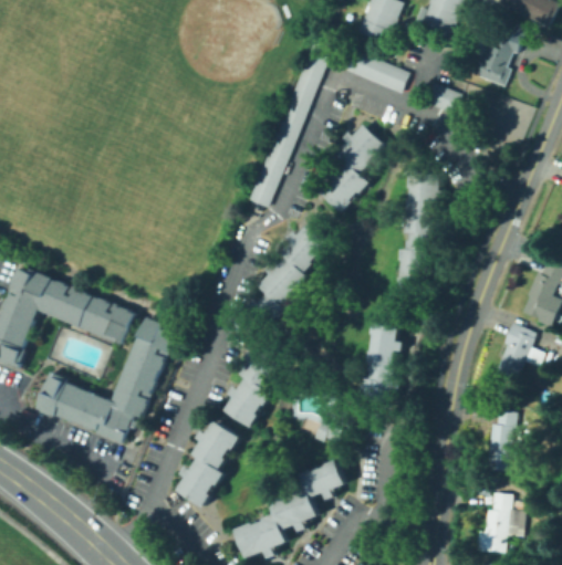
[(353,29),(358,16),(360,17),(364,6),(363,4),(364,0),(398,0),(382,41),(353,29)]
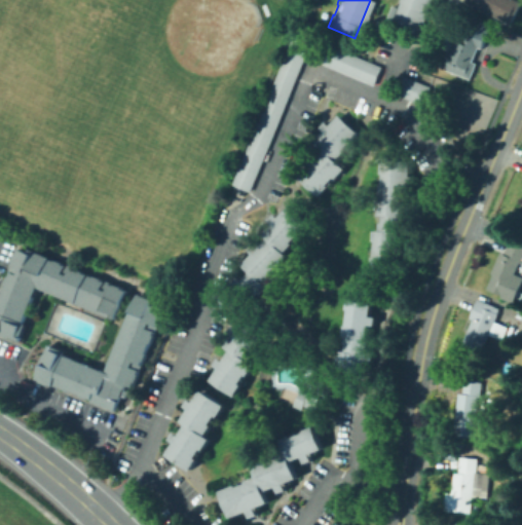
[(427,0),(410,41),(380,28),(387,11),(390,13),(395,2),(393,0),(427,0)]
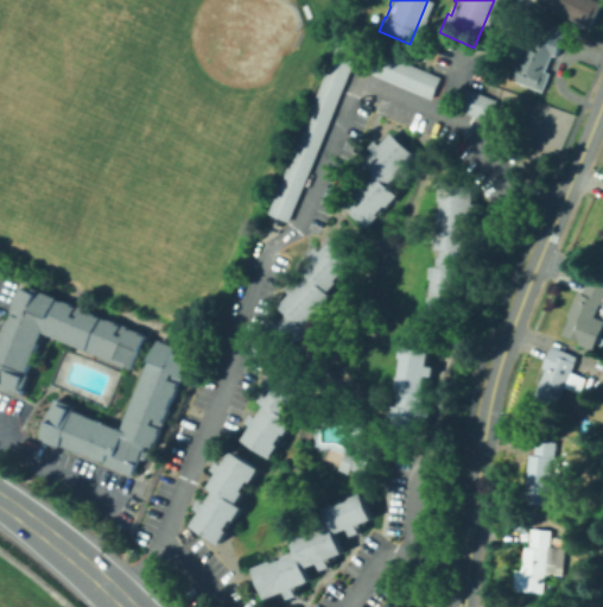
[(590,0),(601,6),(588,30),(539,2),(540,0),(590,0)]
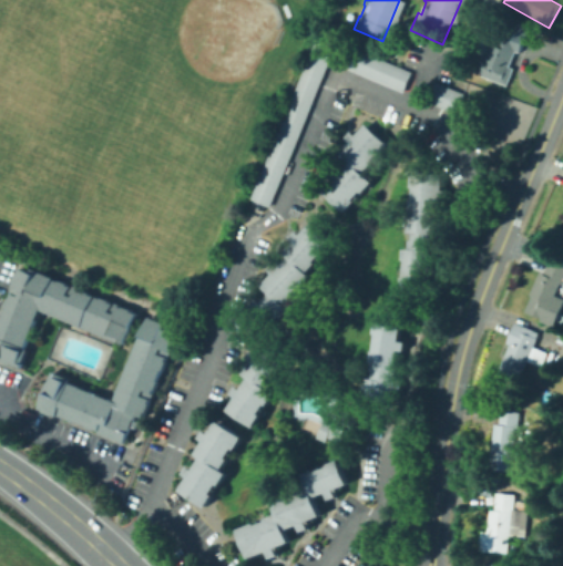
[(503,86),(478,76),(479,73),(473,71),(480,55),(473,53),(480,38),(499,44),(509,19),(526,27),(515,53),(512,52),(505,68),(510,69),(503,86)]
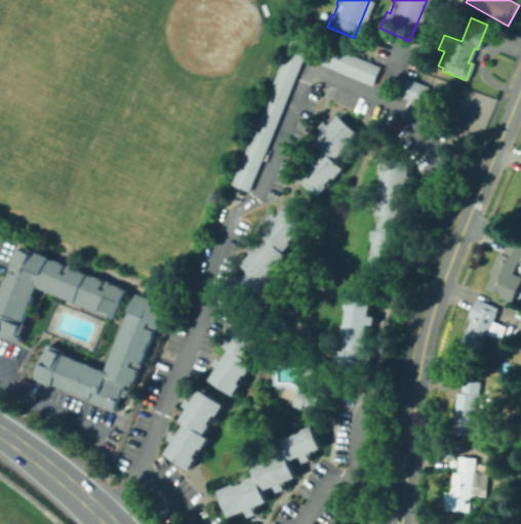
[(243,191),(225,184),(282,43),(301,51),(243,191)]
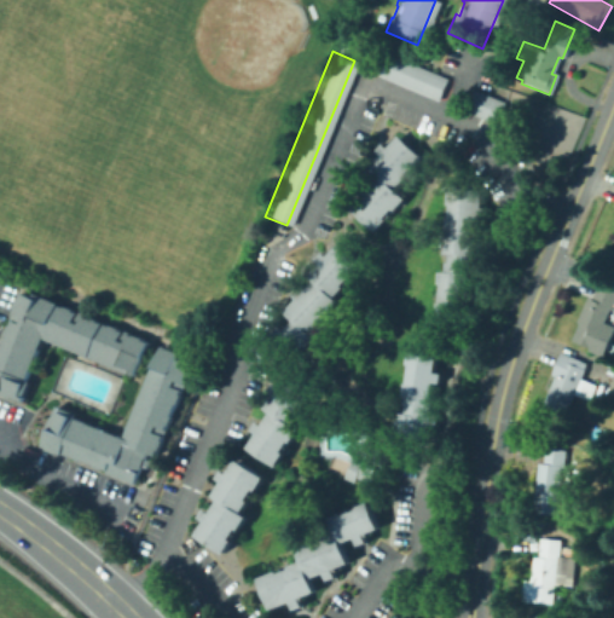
[(372,75),(382,53),(442,79),(434,99),(372,75)]
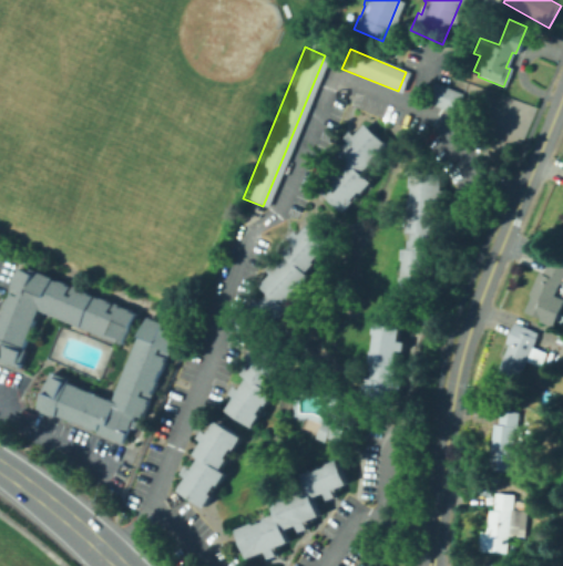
[(458,93),(450,112),(421,100),(429,81),(458,93)]
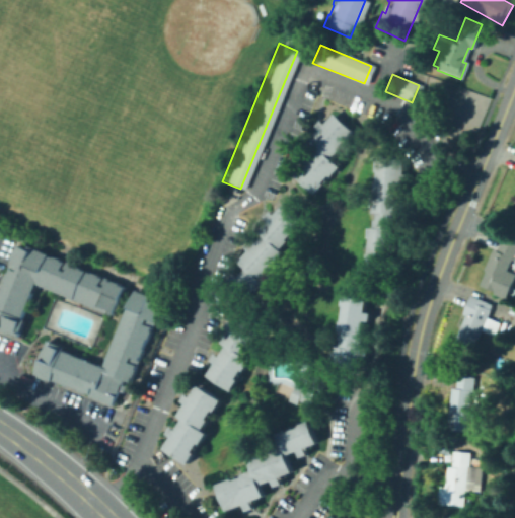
[(304,159),(313,148),(304,140),(314,129),(309,125),(314,120),(319,123),(328,113),(349,131),(325,158),(334,166),(309,193),(290,175),(299,165),(294,161),(299,155),(304,159)]
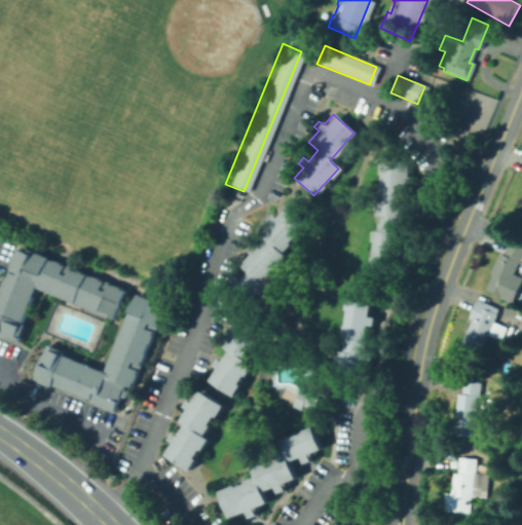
[(394,269),(381,268),(367,266),(368,256),(369,256),(370,240),(369,240),(370,220),(373,220),(373,214),(376,214),(376,207),(375,207),(376,198),(374,198),(374,188),(374,183),(377,183),(377,173),(376,173),(375,173),(376,162),(377,162),(378,159),(402,161),(401,177),(406,177),(405,185),(399,185),(399,197),(401,197),(401,212),(406,212),(405,220),(400,220),(399,233),(396,233),(394,269)]
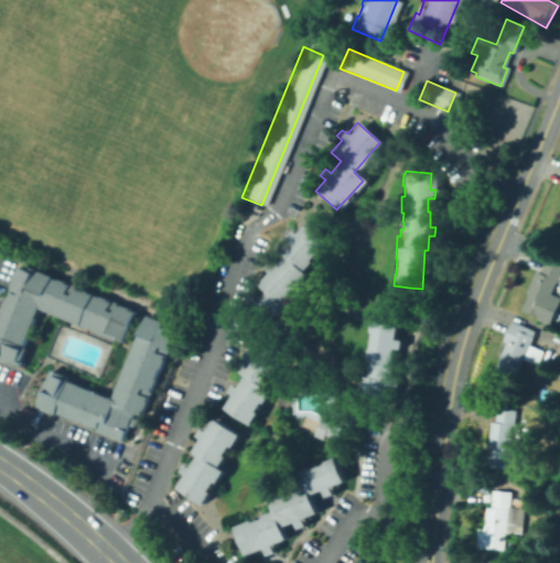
[(270,322),(257,311),(255,313),(247,305),(252,298),(257,302),(265,292),(257,284),(268,273),(264,269),(270,262),(275,266),(283,256),(279,251),(290,240),(284,236),(291,229),(295,234),(305,222),(330,244),(319,255),(318,252),(310,261),(312,262),(303,272),(308,277),(298,288),(295,285),(289,293),(290,295),(282,305),(286,309),(279,316),(277,315),(270,322)]
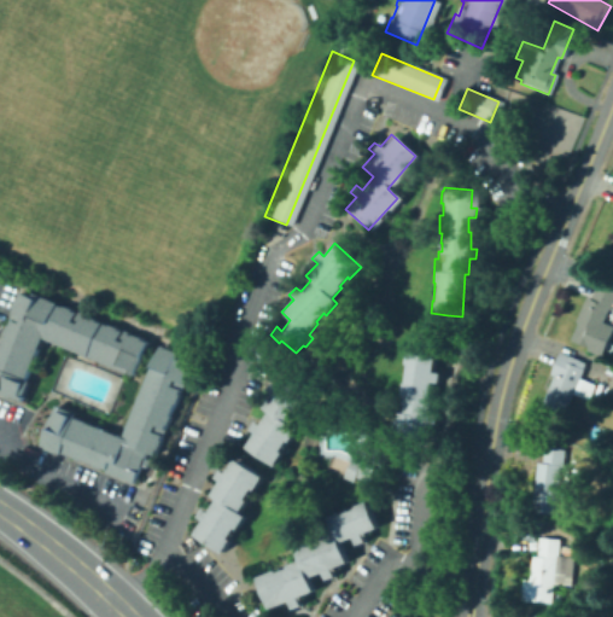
[(600,358),(584,351),(587,348),(568,341),(576,324),(573,322),(583,297),(588,300),(594,285),(612,292),(612,298),(608,310),(606,309),(601,322),(612,327),(600,358)]
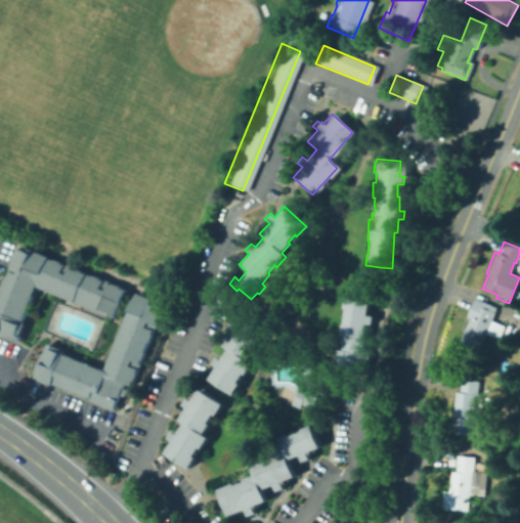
[(11,247),(0,273),(0,336),(15,342),(36,291),(109,320),(121,291),(11,247)]
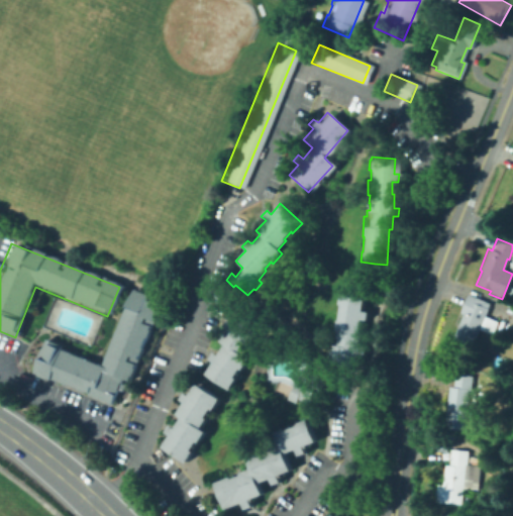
[(41,339),(27,373),(116,411),(163,303),(129,289),(97,364),(41,339)]
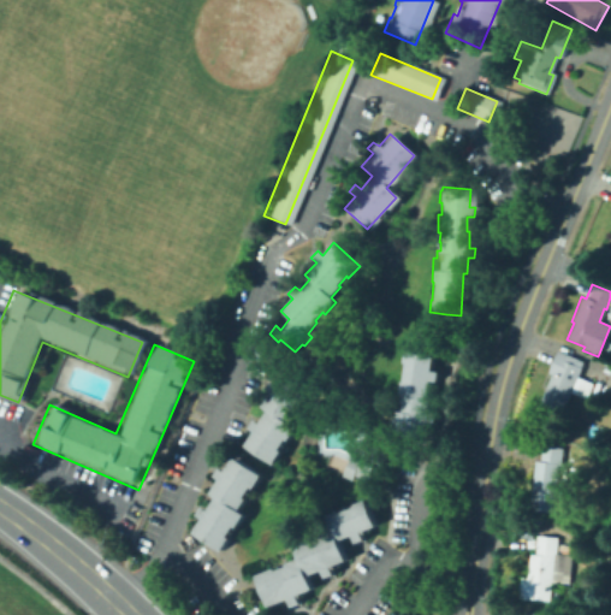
[(257,362),(250,359),(256,347),(262,349),(257,362)]
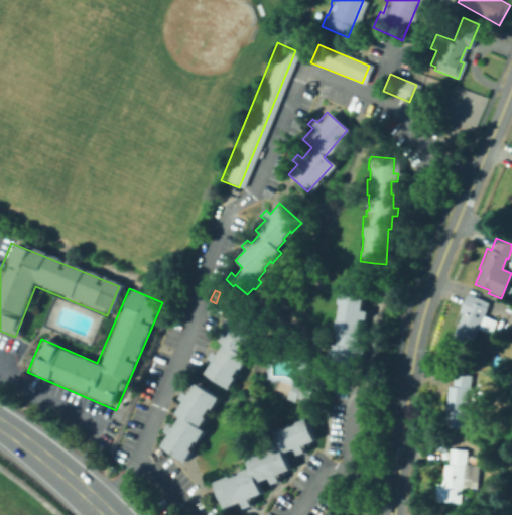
[(355,366),(327,362),(328,349),(330,349),(331,343),(335,344),(336,337),(335,337),(335,329),(333,328),(334,318),(336,318),(338,303),(336,302),(337,293),(361,296),(360,309),(365,310),(364,317),(358,317),(357,330),(359,330),(357,344),(363,344),(362,352),(356,352),(355,366)]
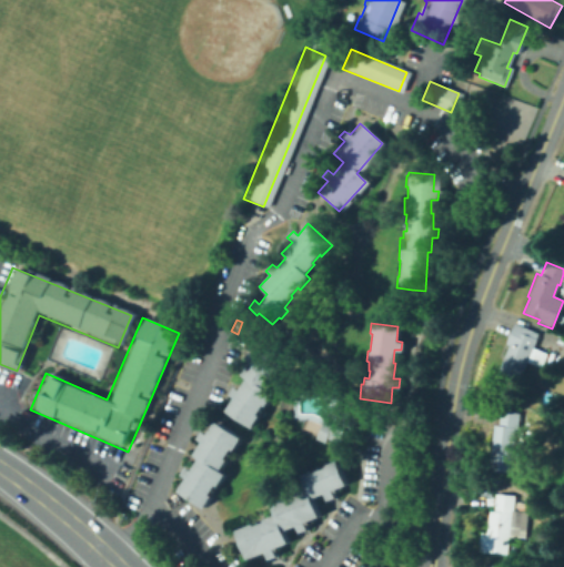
[(515,387),(494,378),(507,346),(504,345),(512,324),(530,332),(527,336),(535,340),(531,348),(545,354),(541,366),(526,361),(515,387)]
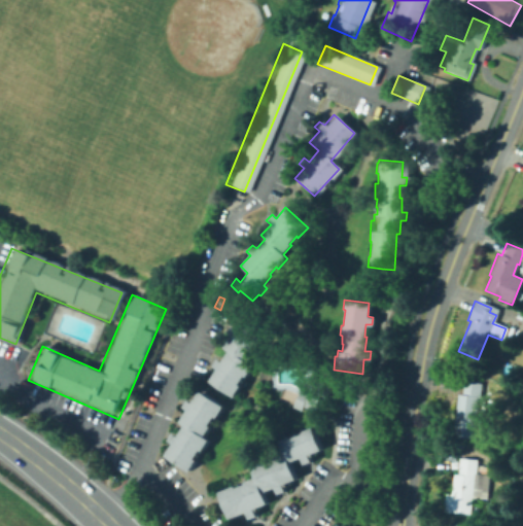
[(234,397),(208,382),(216,370),(211,366),(216,359),(221,362),(228,351),(223,348),(231,336),(225,332),(231,326),(236,329),(243,317),(268,332),(260,344),(258,343),(253,351),(255,352),(248,362),(253,365),(245,378),(244,377),(239,385),(241,386),(234,397)]
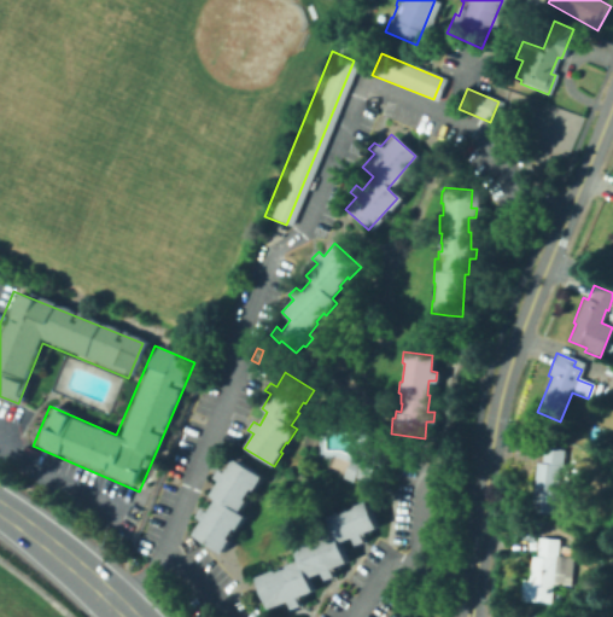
[(366,483),(352,477),(351,482),(342,478),(349,459),(358,463),(360,460),(355,458),(362,443),(387,454),(383,467),(374,464),(366,483)]
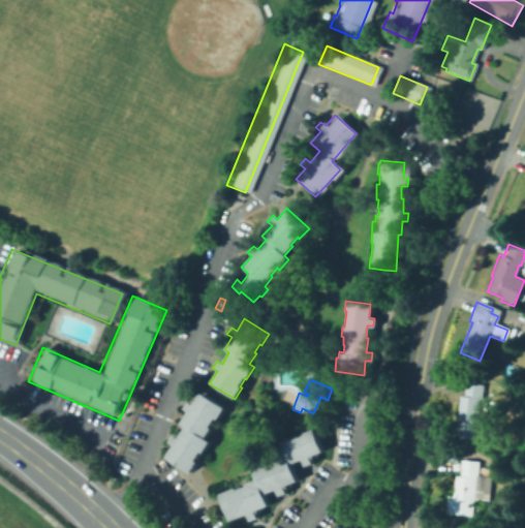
[(484,442),(454,439),(458,397),(462,397),(463,383),(482,384),(480,400),(476,400),(476,405),(488,406),(484,442)]
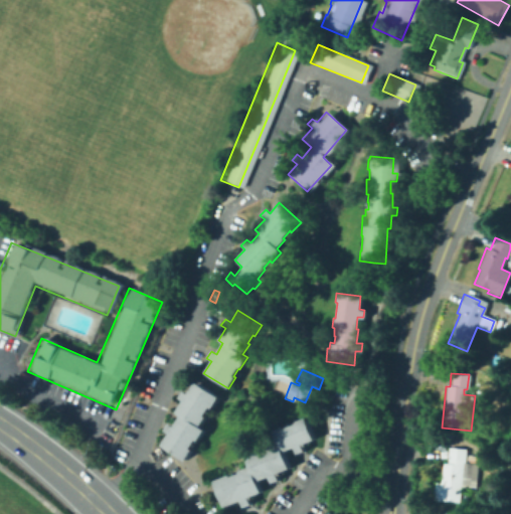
[(184,462),(160,446),(167,434),(163,431),(168,423),(172,426),(178,415),(174,413),(182,400),(177,398),(182,391),(186,394),(194,382),(217,397),(210,408),(208,407),(203,415),(205,417),(199,427),(203,431),(196,442),(194,441),(189,449),(191,450),(184,462)]
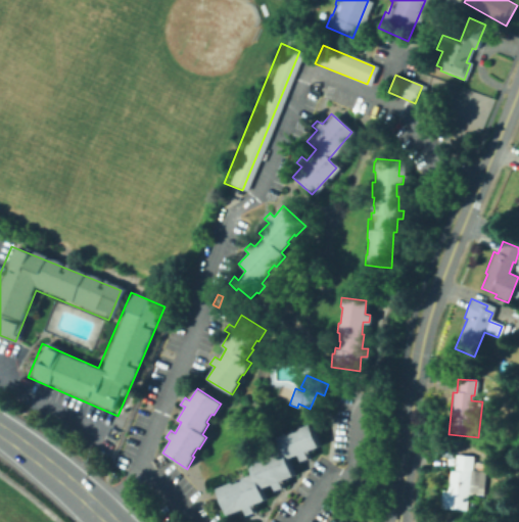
[(246,516),(244,509),(227,516),(216,488),(232,482),(233,484),(242,481),(241,478),(252,474),(248,463),(262,459),(262,460),(271,457),(270,455),(282,451),(277,437),(286,434),(287,436),(301,430),(300,428),(311,425),(319,447),(307,453),(309,459),(300,462),(298,456),(287,460),(293,477),(280,482),(283,488),(275,491),(272,485),(261,489),(265,501),(251,506),(254,513),(246,516)]
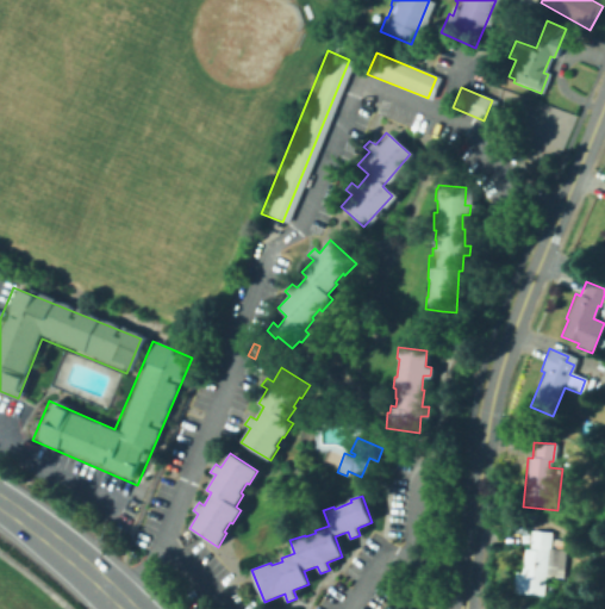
[(542,596),(512,594),(515,572),(519,572),(522,550),(526,550),(529,532),(550,533),(549,548),(563,550),(562,566),(544,564),(542,596)]
